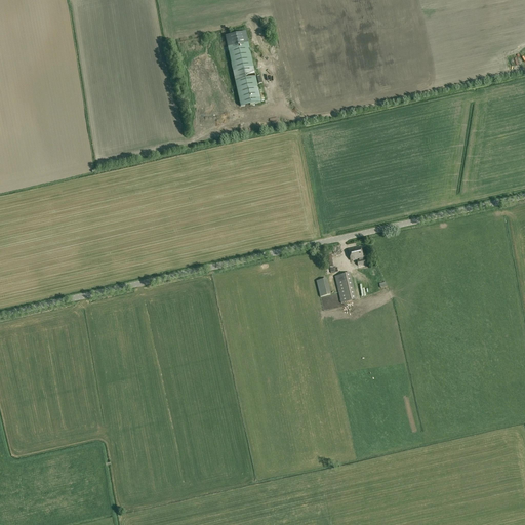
[(246,32),(225,37),(240,107),(240,108),(242,107),(261,103),(246,32)]
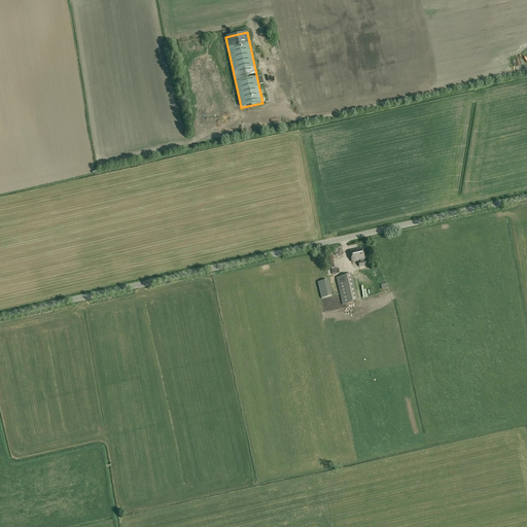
[(360,259),(361,262),(358,264),(359,267),(366,266),(365,261),(364,261),(361,248),(349,251),(352,261),(360,259)]
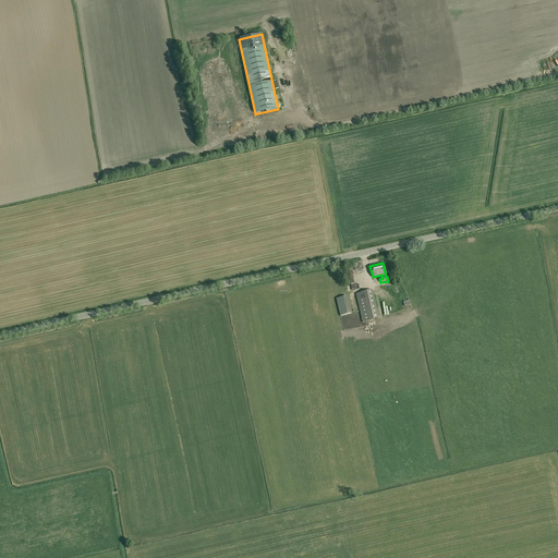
[(352,271),(346,273),(348,286),(351,286),(351,290),(360,289),(359,284),(354,284),(352,271)]
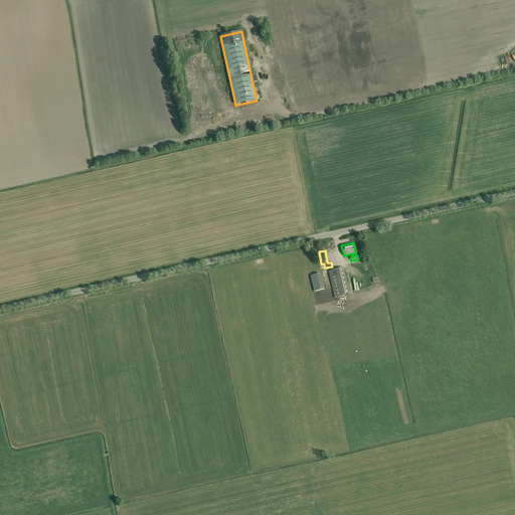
[(350,295),(343,269),(328,272),(335,298),(350,295)]
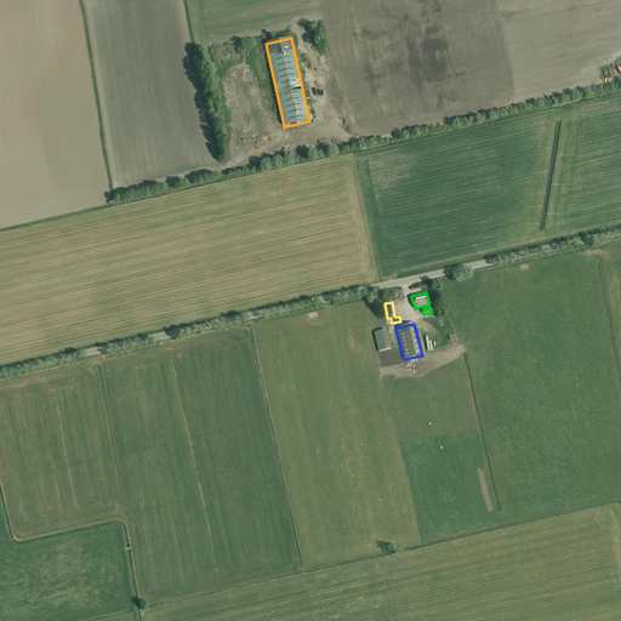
[(379,352),(391,349),(387,330),(374,332),(379,352)]
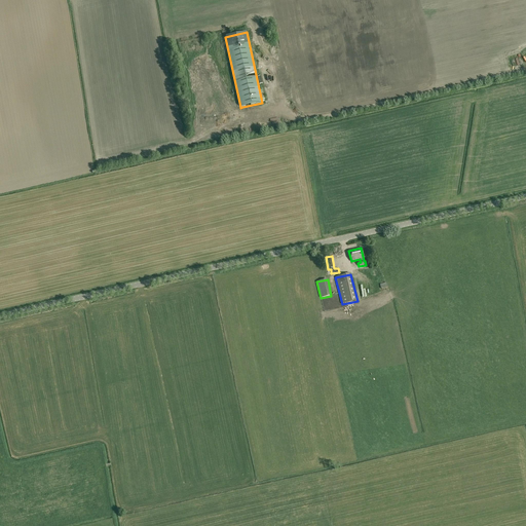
All buildings are outlined.
